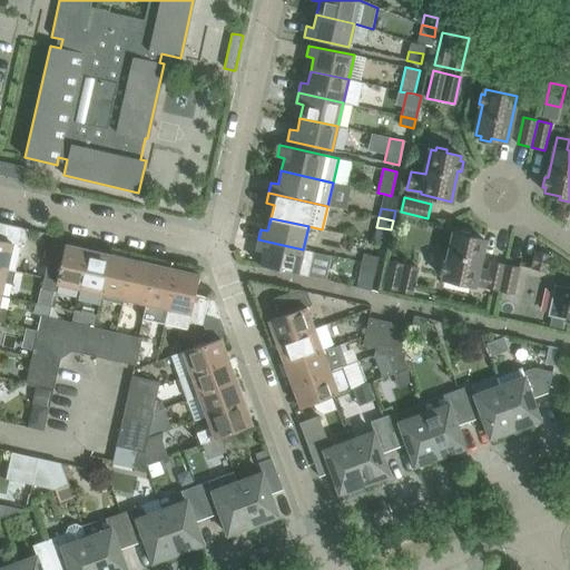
[(0,267),(15,271),(17,259),(8,257),(11,243),(25,246),(28,229),(0,223),(0,267)]
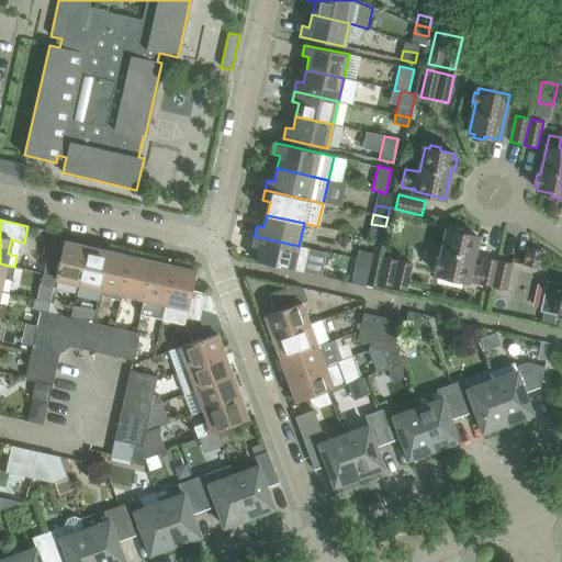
[(492,287),(498,260),(484,257),(482,268),(471,266),(478,236),(462,233),(463,229),(453,227),(452,231),(447,229),(440,259),(437,259),(435,269),(438,269),(437,274),(468,281),(468,280),(479,283),(492,287)]
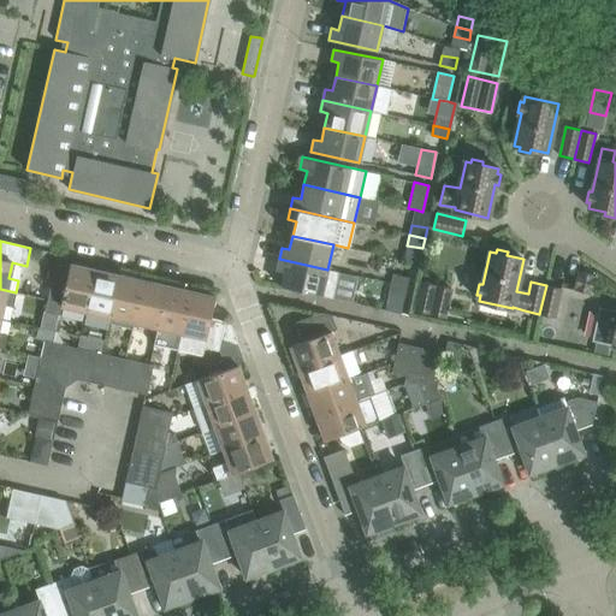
[(280,286),(332,298),(338,272),(327,270),(279,259),(277,270),(284,272),(280,286)]
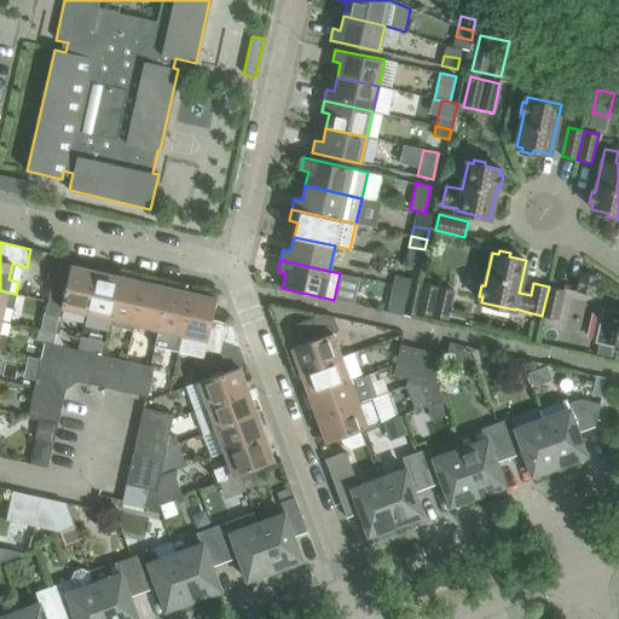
[(61,308),(70,268),(56,265),(45,313),(59,317),(62,308),(61,308)]
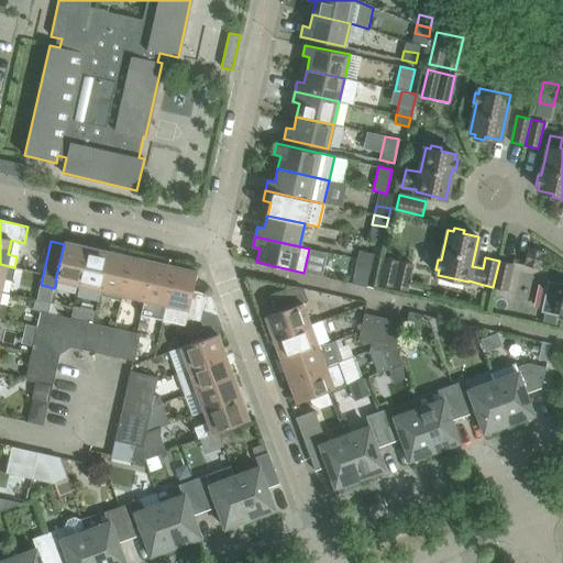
[(56,280),(78,285),(87,246),(64,241),(64,244),(55,280),(56,280)]
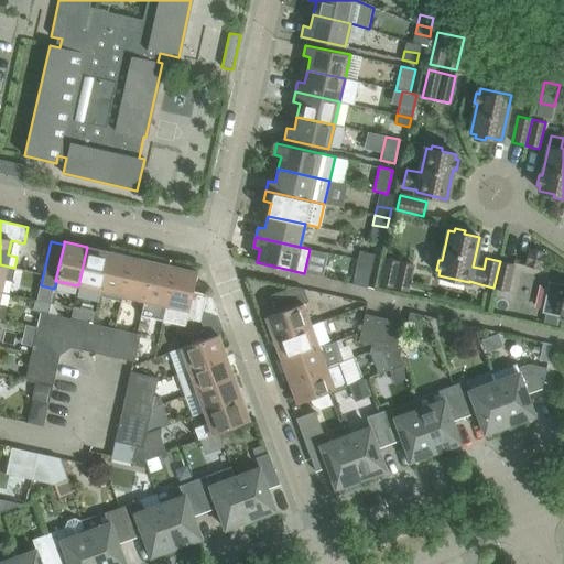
[(87,247),(78,285),(100,291),(109,251),(87,247)]
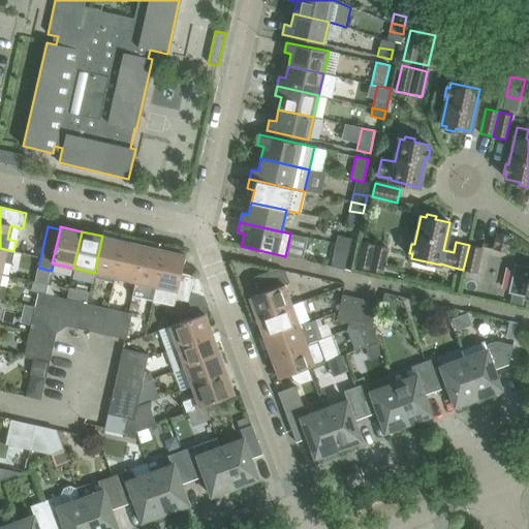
[(492,249),(508,252),(511,237),(496,232),(492,249)]
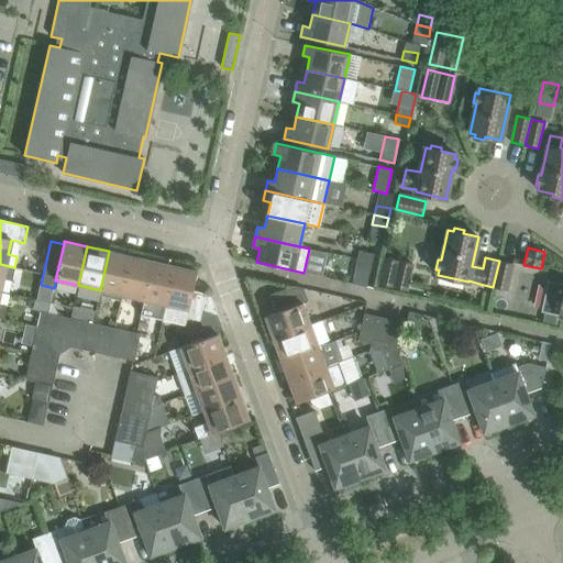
[(131,256),(109,251),(100,290),(122,295),(131,256)]
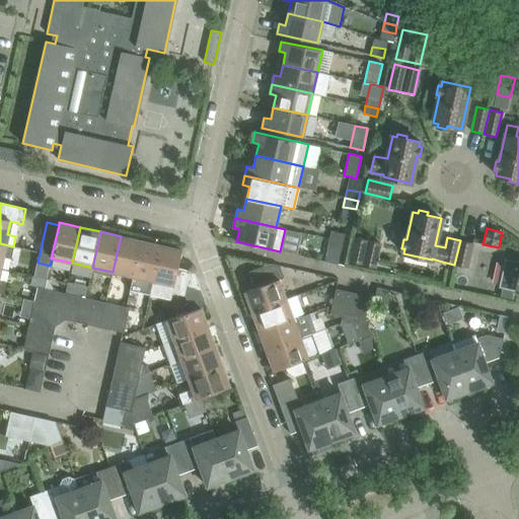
[(331,231),(329,239),(343,242),(344,234),(331,231)]
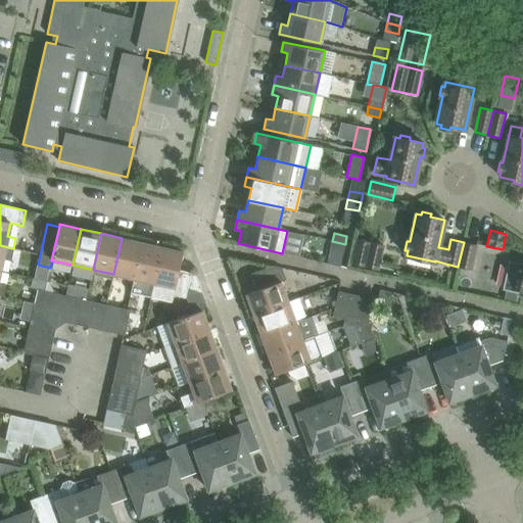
[(113,274),(134,279),(141,242),(122,238),(113,274)]
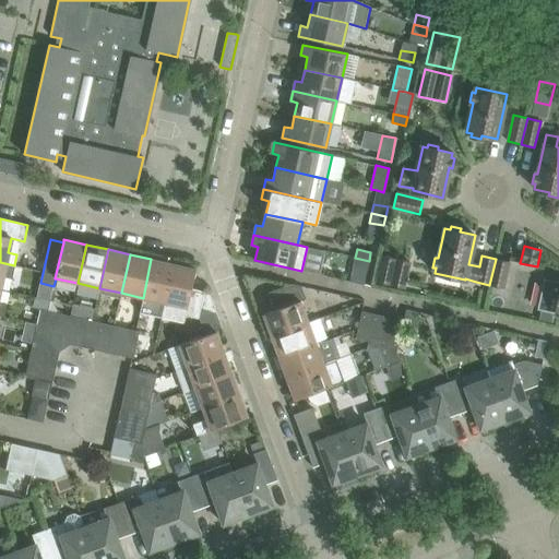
[(403,288),(409,262),(382,256),(377,282),(403,288)]
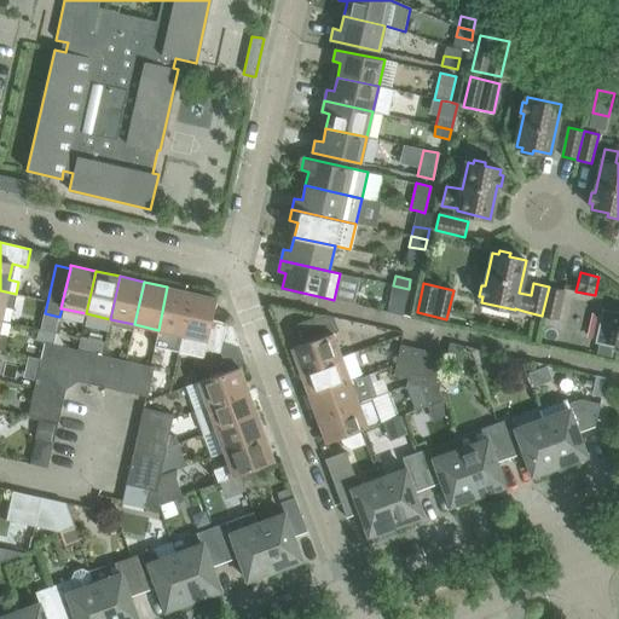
[(406,300),(409,289),(393,285),(391,296),(406,300)]
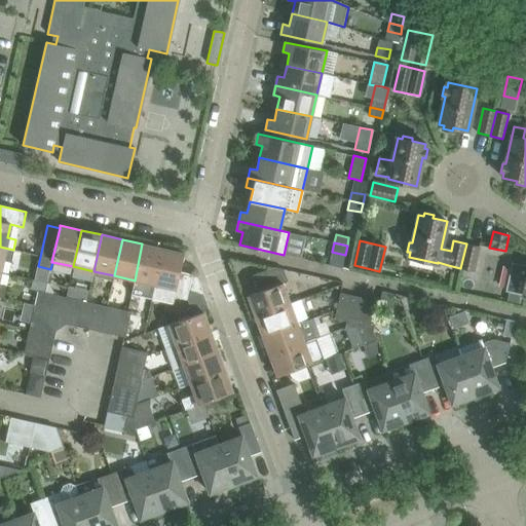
[(151,300),(154,285),(162,249),(142,243),(135,280),(130,295),(151,300)]
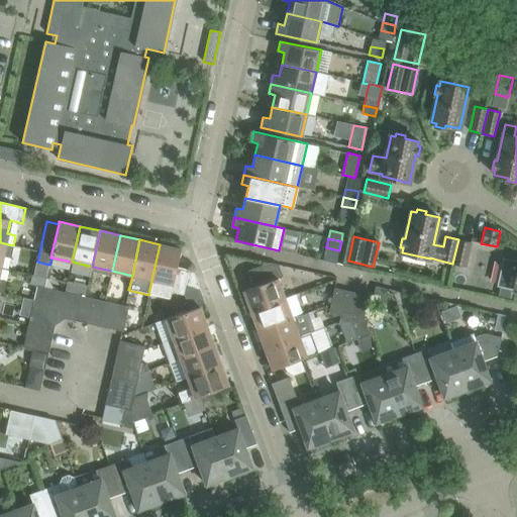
[(471,242),(458,239),(452,264),(464,267),(471,242)]
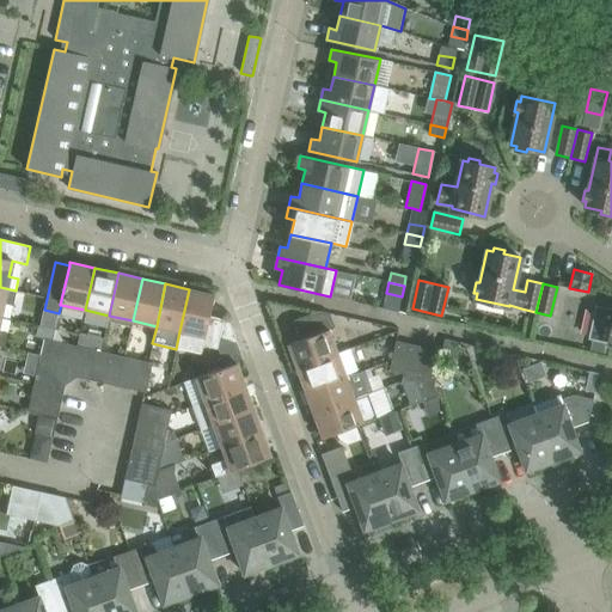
[(13,303),(16,291),(0,287),(0,312),(2,301),(13,303)]
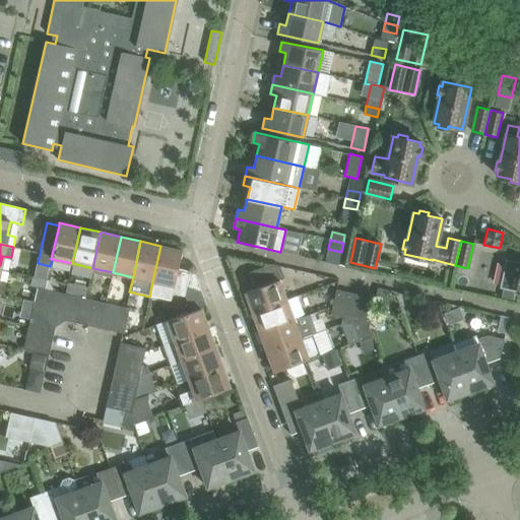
[(182,251),(160,246),(152,281),(149,297),(171,301),(172,294),(184,297),(186,288),(201,291),(194,272),(190,271),(178,268),(182,251)]
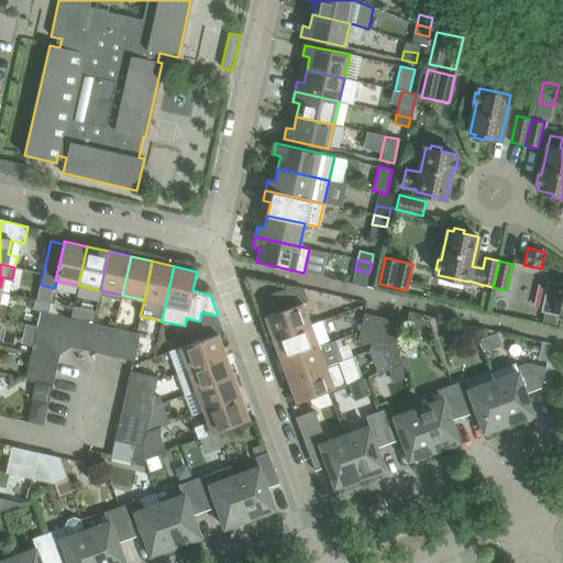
[(562,285),(550,282),(543,311),(544,311),(560,315),(559,316),(562,316),(562,285)]
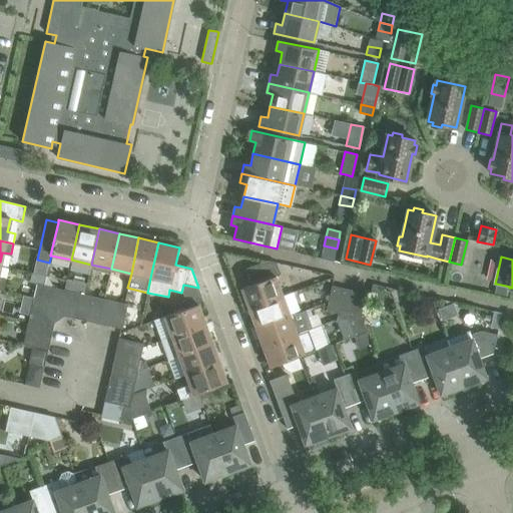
[(241,289),(248,309),(283,296),(276,277),(281,275),(277,263),(267,261),(245,269),(251,285),(241,289)]
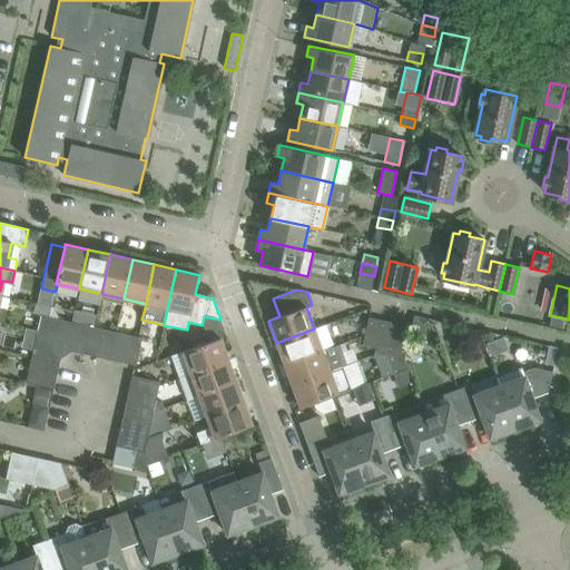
[(60,359),(71,351),(61,320),(41,315),(36,335),(60,359)]
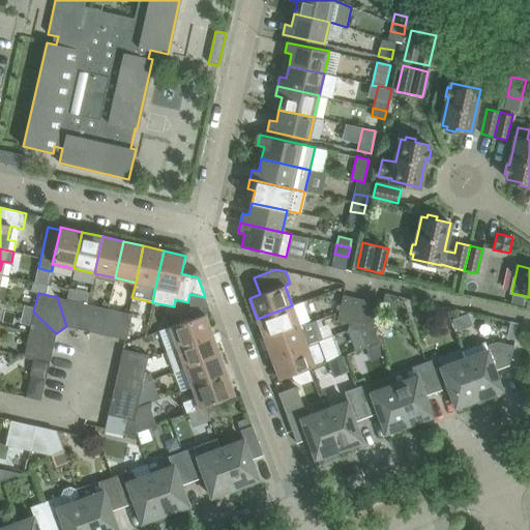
[(382,303),(381,308),(394,312),(398,296),(385,293),(382,303)]
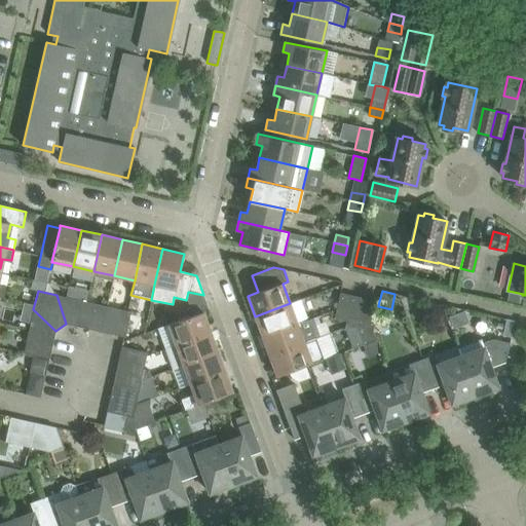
[(520,304),(522,295),(523,294),(509,291),(506,301),(520,304)]
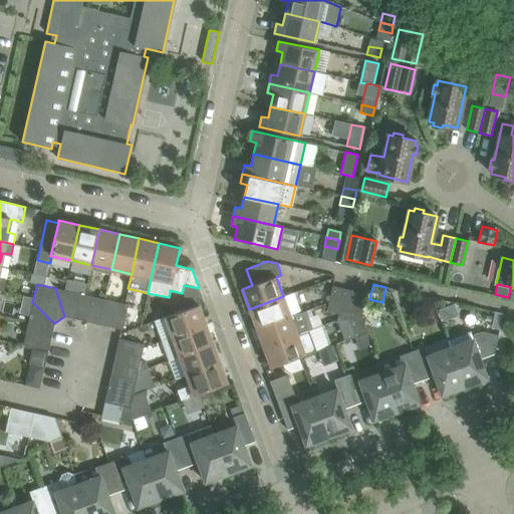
[(344,289),(332,286),(326,311),(338,313),(344,289)]
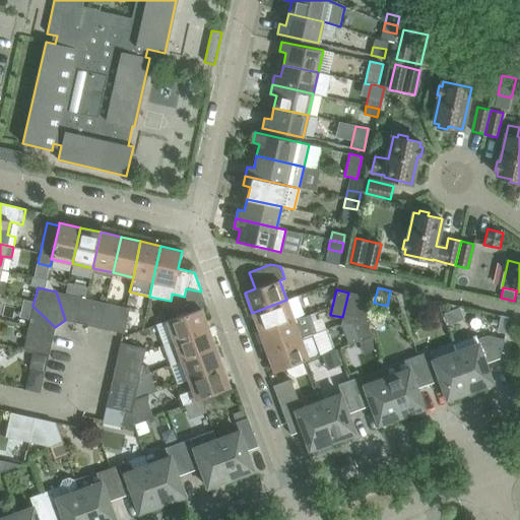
[(81,298),(56,291),(65,320),(76,323),(81,298)]
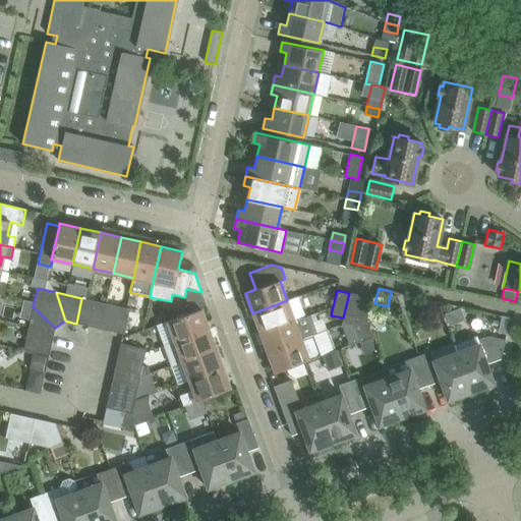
[(349,293),(343,317),(342,322),(354,325),(360,295),(349,293)]
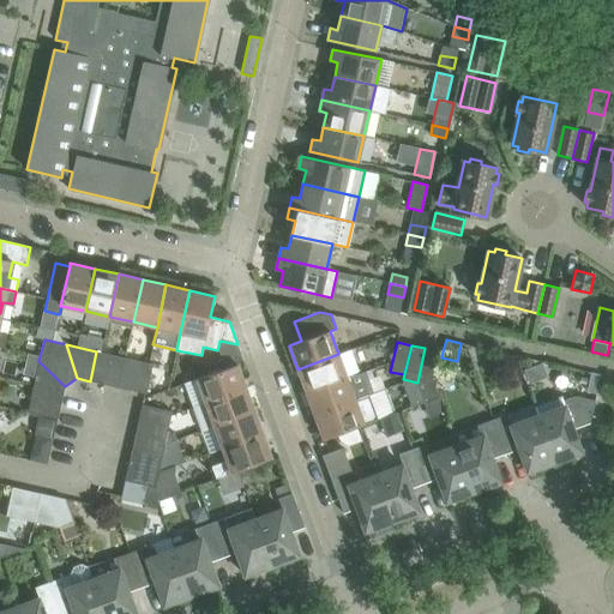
[(417,383),(403,379),(403,383),(411,407),(439,397),(434,386),(441,357),(443,351),(425,348),(417,383)]
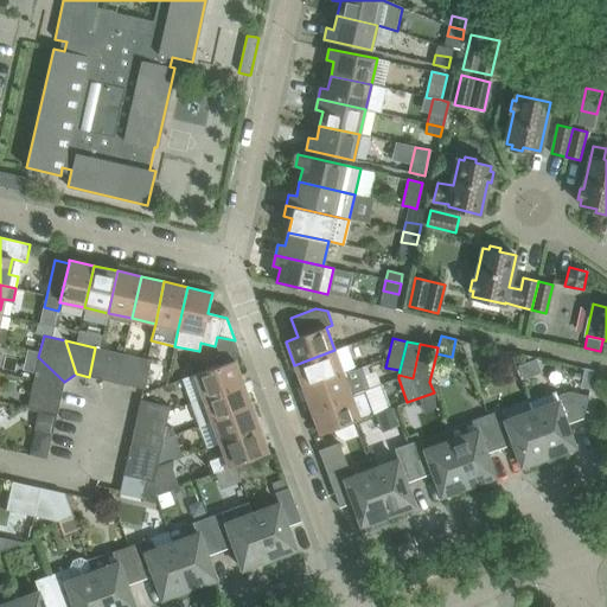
[(294,365),(302,388),(355,369),(346,346),(334,350),(294,365)]
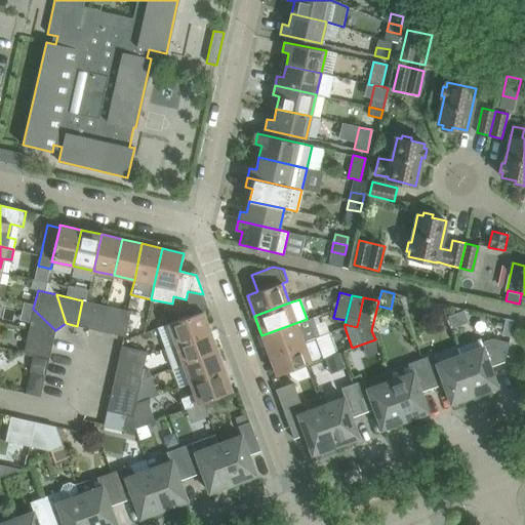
[(77,326),(88,328),(94,303),(82,300),(77,326)]
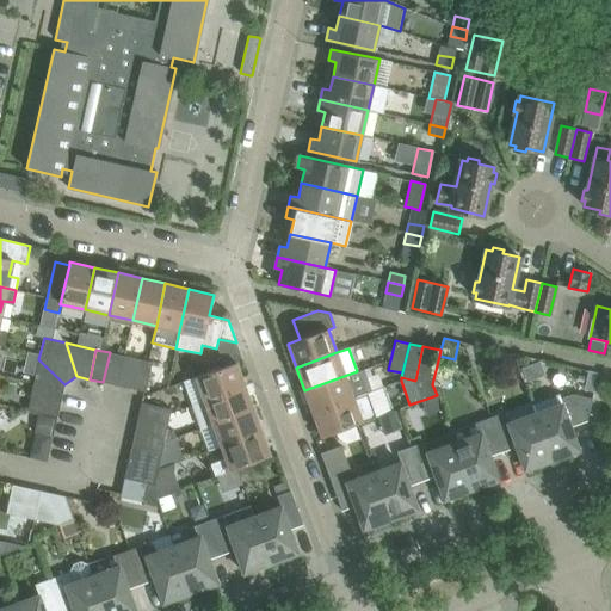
[(123,356),(110,352),(103,382),(117,386),(123,356)]
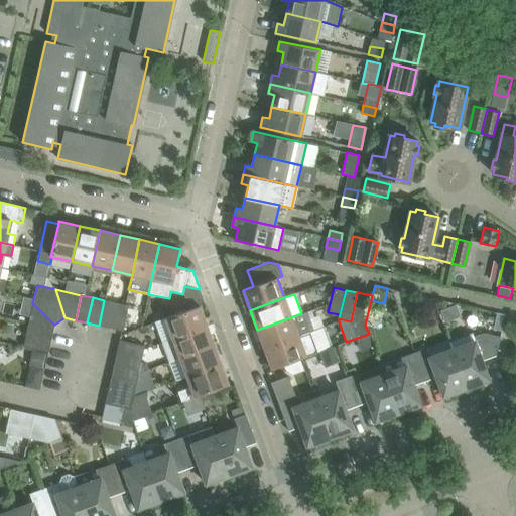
[(99,326),(110,329),(116,303),(104,300),(99,326)]
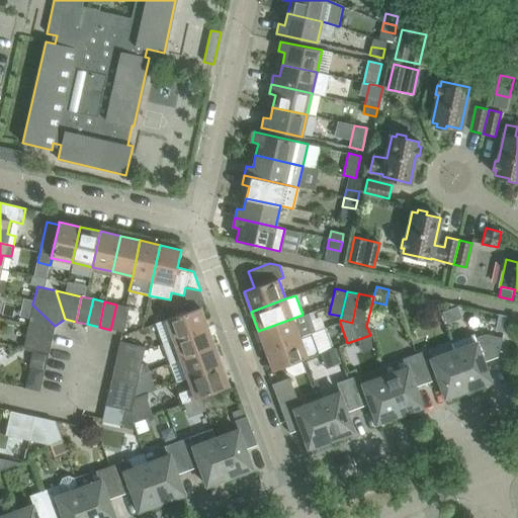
[(32,305),(27,330),(53,336),(55,326),(32,305)]
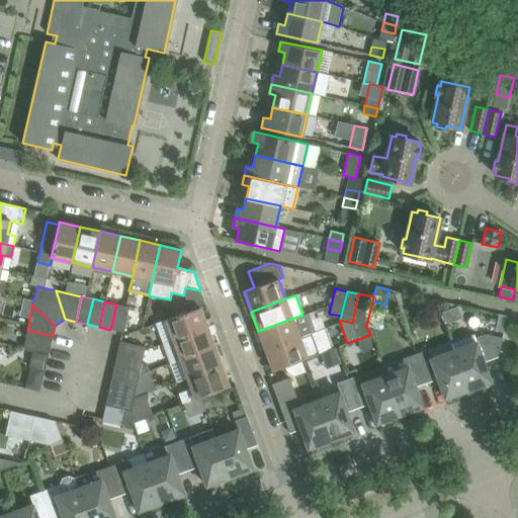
[(128,307),(116,305),(110,330),(121,332),(122,332),(128,307)]
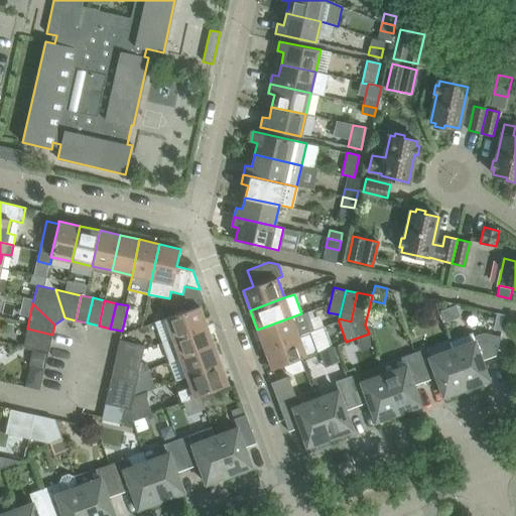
[(161,342),(172,339),(207,327),(200,306),(154,323),(161,342)]
